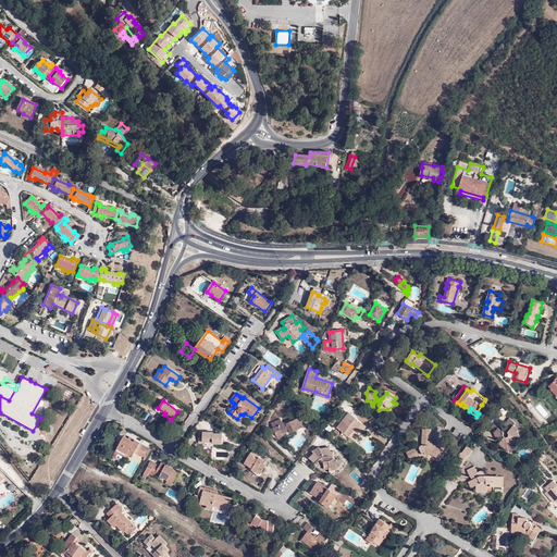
[(356,430),(361,422),(349,412),(337,428),(348,436),(355,429),(356,430)]
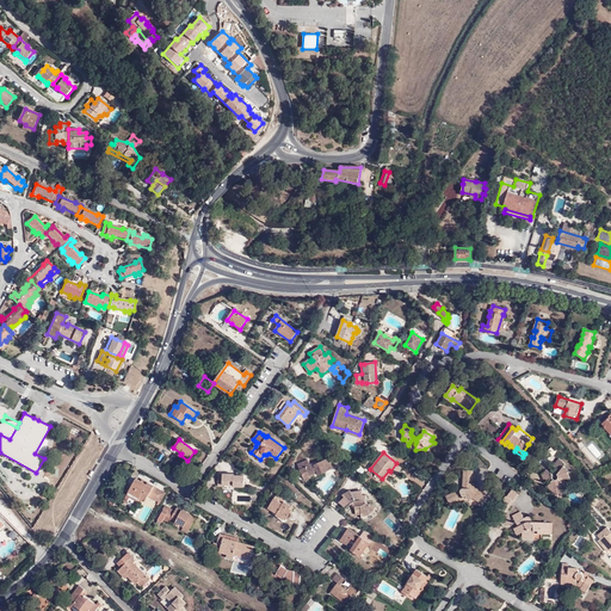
[(560,470),(563,467),(565,464),(559,458),(553,466),(560,470)]
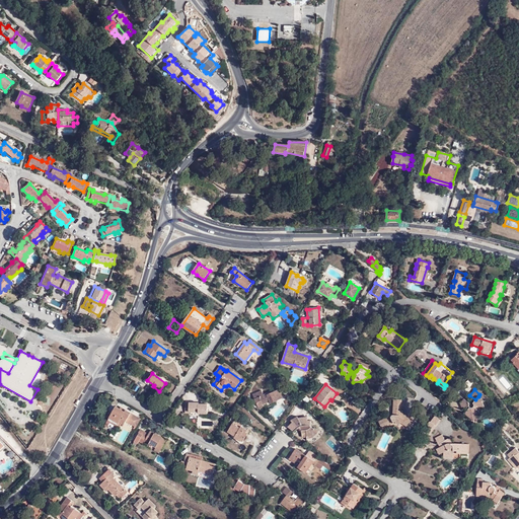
[(270,401),(271,403),(282,398),(279,390),(269,394),(268,393),(264,395),(262,391),(252,395),(258,406),(270,401)]
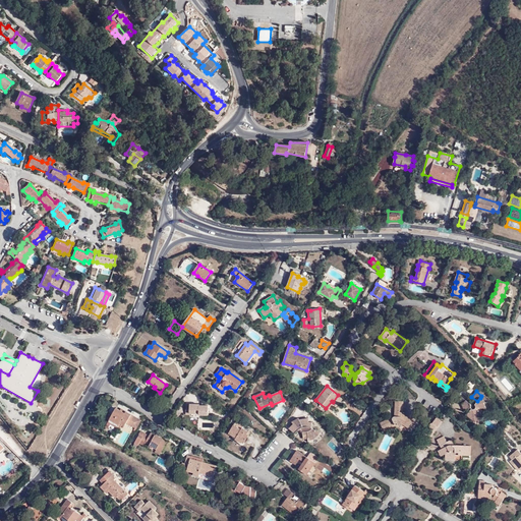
[(485,401),(480,398),(477,401),(475,404),(475,405),(476,406),(475,408),(474,409),(472,409),(471,408),(471,405),(465,400),(462,405),(464,410),(467,409),(469,411),(466,415),(475,422),(482,414),(480,412),(482,408),(486,409),(484,402),(485,401)]
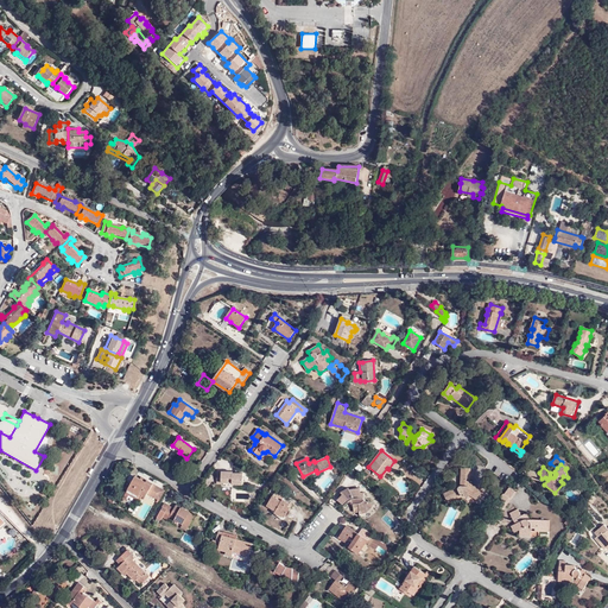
[(470,469),(461,468),(460,486),(443,493),(447,501),(460,495),(469,495),(479,500),(483,492),(469,483),(470,469)]
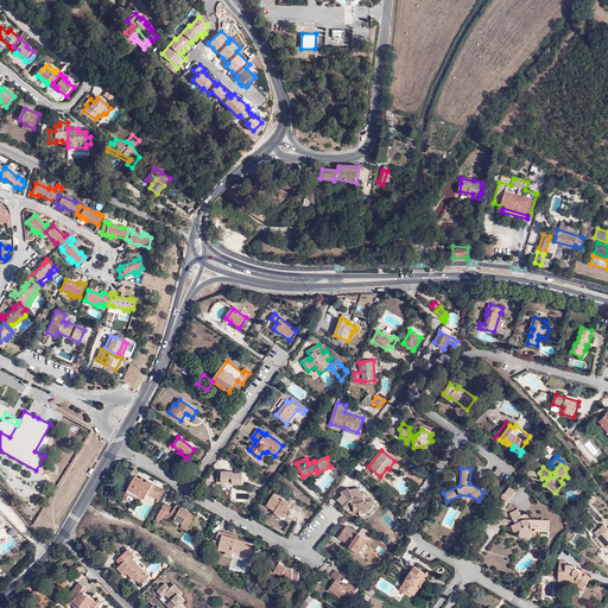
[(353,481),(359,474),(353,469),(347,475),(353,481)]
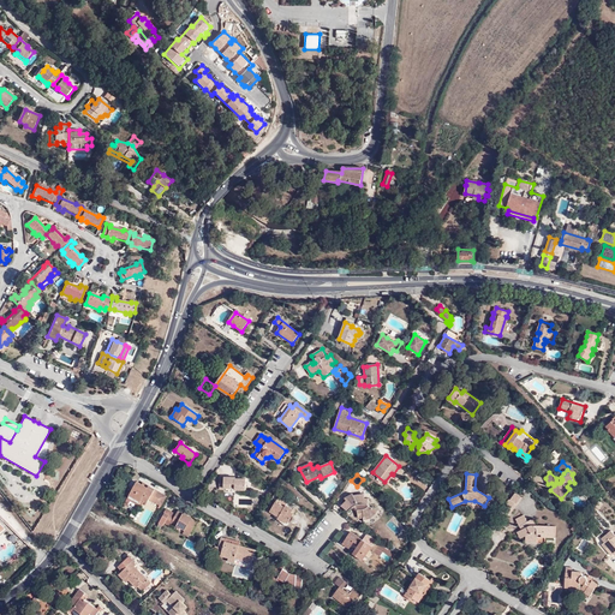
[(245,494),(245,479),(244,479),(244,476),(242,476),(242,479),(239,479),(238,478),(225,477),(225,478),(220,478),(220,490),(225,490),(225,488),(236,488),(234,494),(245,494)]
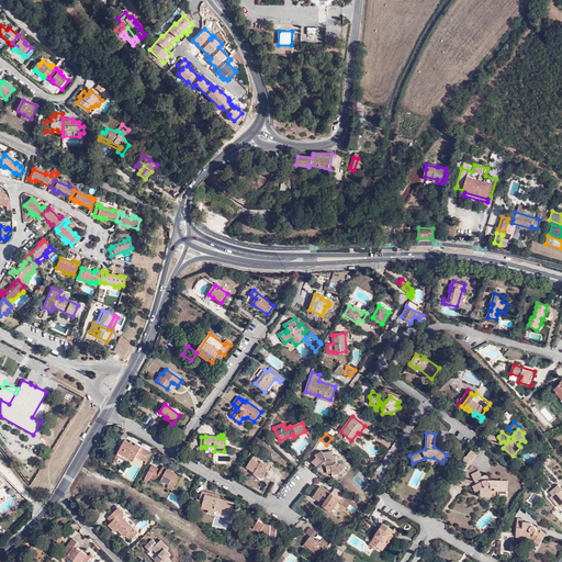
[(135,460),(136,457),(142,448),(136,445),(135,446),(130,444),(125,440),(119,452),(128,459),(130,457),(132,458),(135,460)]
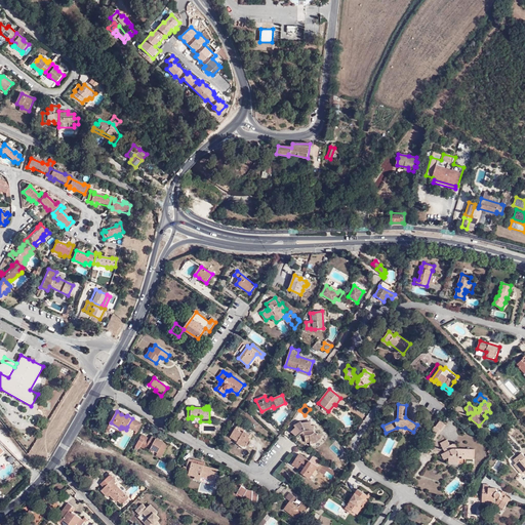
[(133,430),(137,433),(143,425),(134,419),(132,423),(135,426),(133,430)]
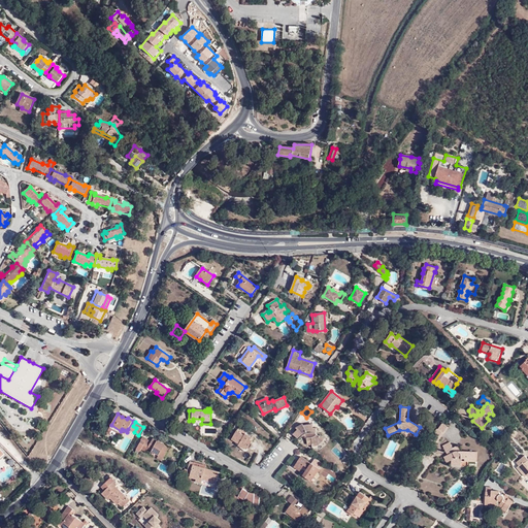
[(442,423),(438,430),(443,433),(449,427),(442,423)]
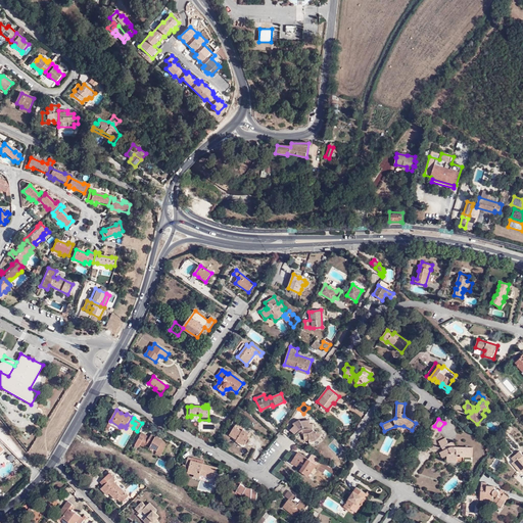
[(319,437),(321,434),(313,430),(313,423),(310,424),(310,420),(300,421),(299,420),(292,424),(294,426),(290,430),(296,435),(299,431),(302,433),(303,434),(304,439),(310,439),(310,442),(313,442),(316,440),(319,437)]
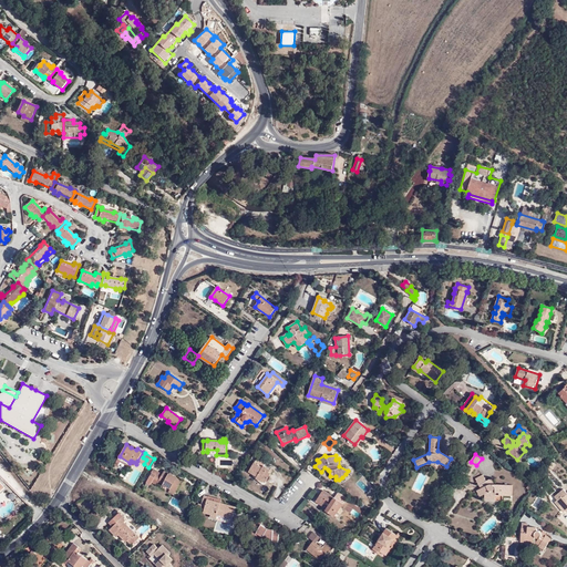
[(130,467),(133,462),(131,461),(130,463),(120,456),(114,465),(117,466),(121,462),(130,467)]
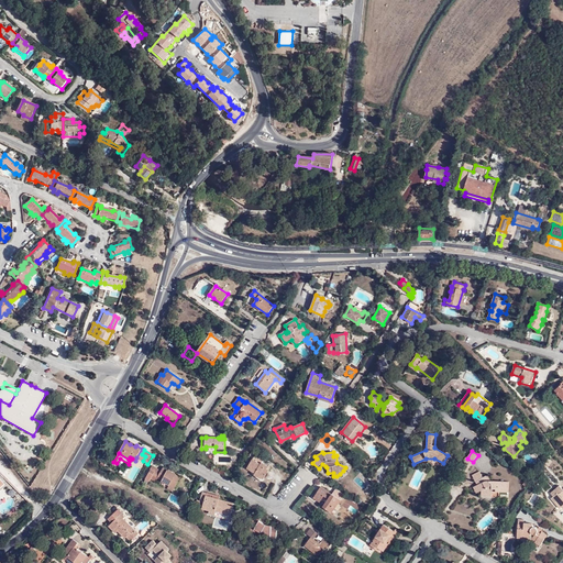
[(473,462),(467,459),(465,457),(462,463),(463,463),(452,478),(457,483),(468,468),(473,462)]
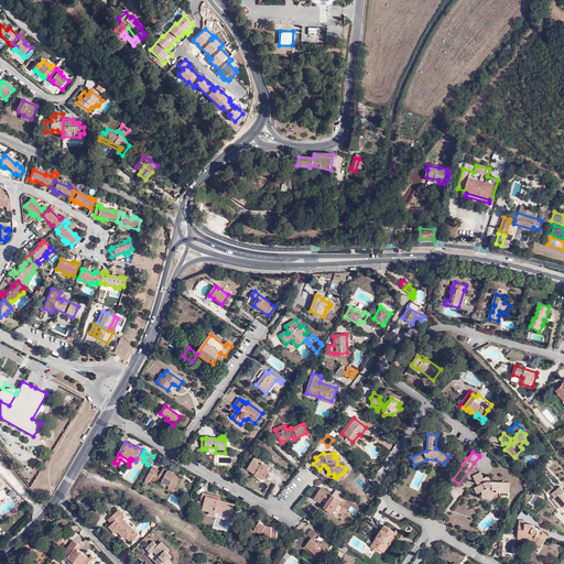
[(268,470),(269,467),(262,464),(261,465),(252,461),(247,469),(256,474),(255,476),(260,479),(261,478),(263,480),(269,470),(268,470)]
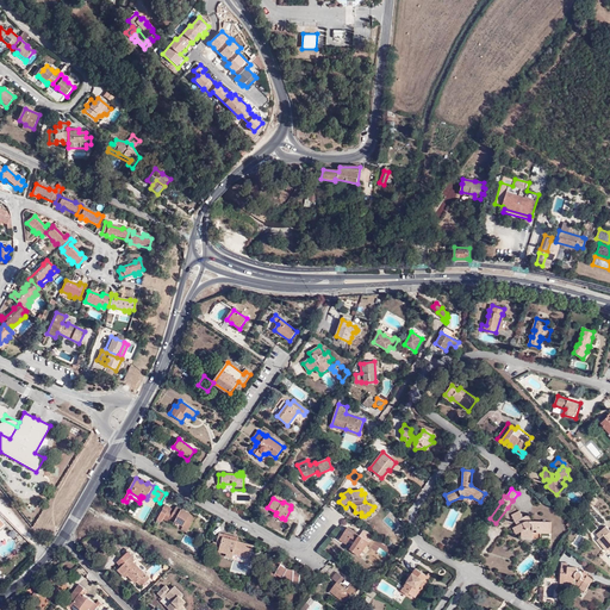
[(185,512),(186,511),(178,506),(175,510),(169,508),(165,505),(162,509),(167,511),(162,518),(168,522),(170,517),(175,521),(184,526),(188,528),(195,517),(188,512),(187,514),(185,512)]
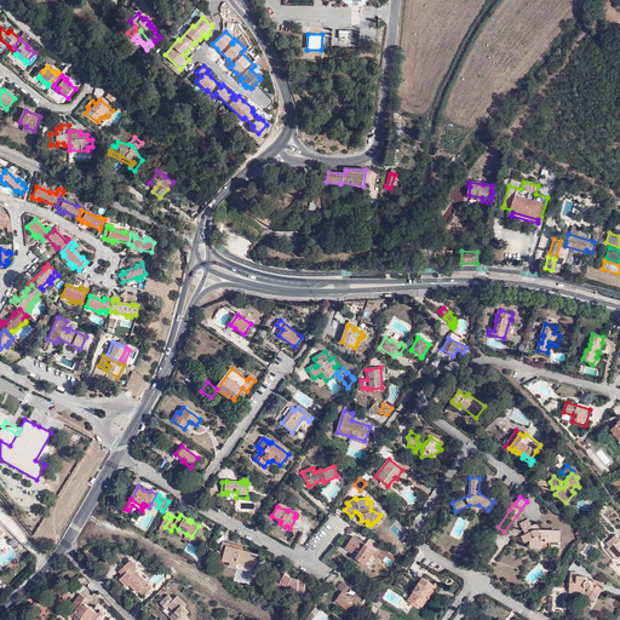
[(520,523),(523,530),(530,527),(528,520),(520,523)]
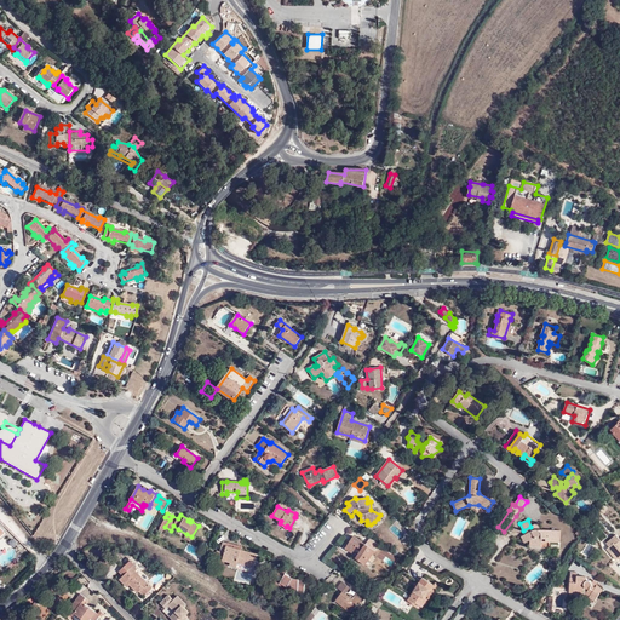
[(523,530),(526,534),(534,530),(540,530),(537,523),(530,527),(523,530)]
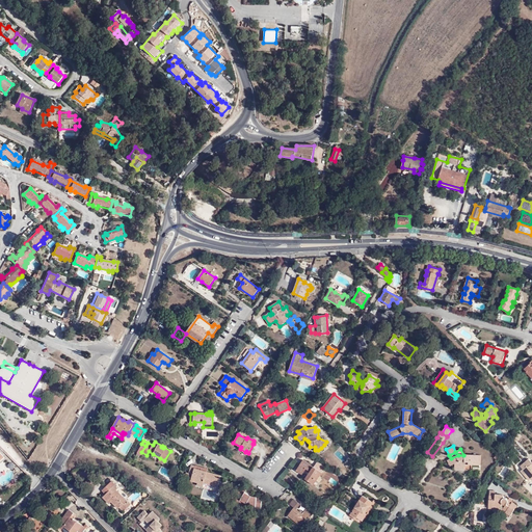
[(458,455),(451,458),(447,460),(450,467),(455,463),(454,470),(463,470),(464,464),(480,466),(480,455),(463,455),(458,455)]
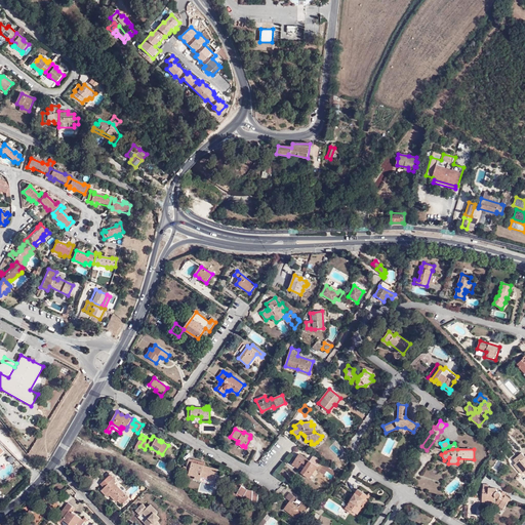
[(310,478),(318,467),(299,453),(292,465),(297,469),(299,467),(304,469),(300,472),(310,478)]
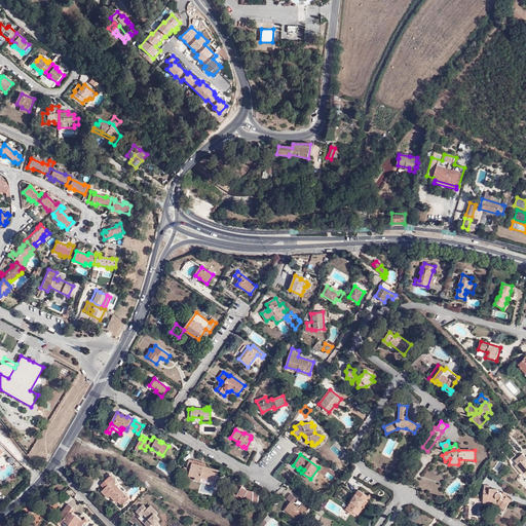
[(521,468),(525,473),(525,474),(525,457),(525,458),(522,454),(514,460),(517,463),(515,465),(519,471),(521,468)]
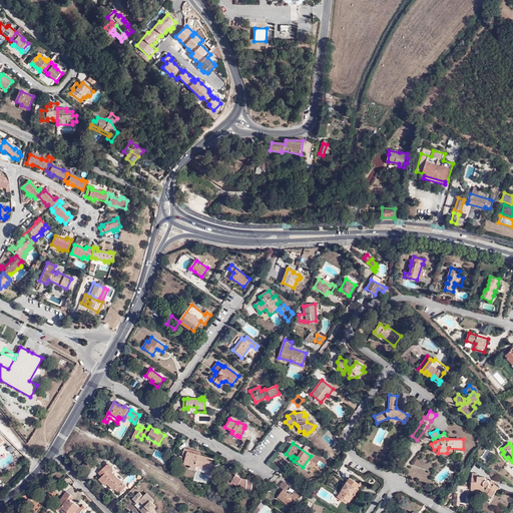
[(212,459),(199,455),(187,452),(188,450),(184,449),(181,460),(184,461),(184,464),(190,466),(189,468),(195,470),(196,466),(209,470),(212,459)]
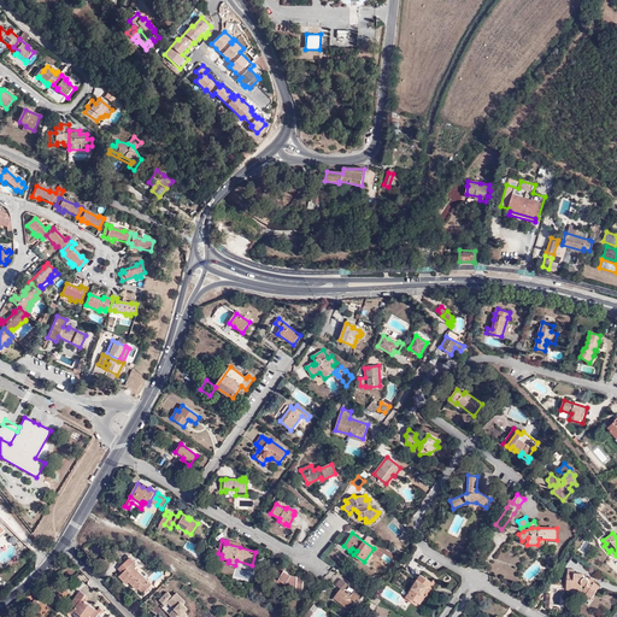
[(109,562),(103,556),(97,560),(103,568),(109,562)]
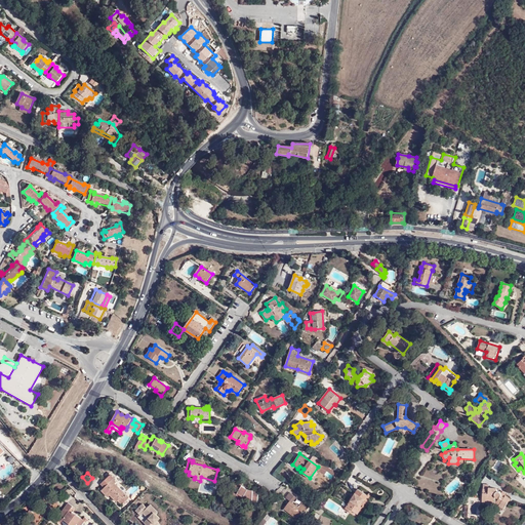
[(114,479),(110,475),(101,484),(104,488),(102,490),(108,497),(110,495),(116,502),(118,500),(122,505),(128,497),(114,484),(116,482),(113,480),(114,479)]
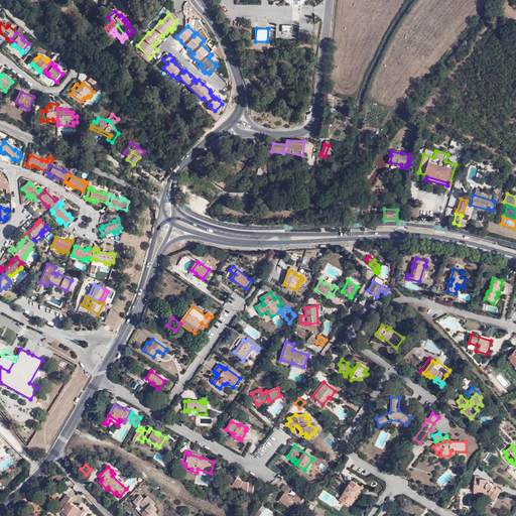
[(225,484),(237,492),(238,489),(247,490),(247,493),(253,494),(254,483),(242,481),(237,478),(239,476),(232,472),(225,484)]
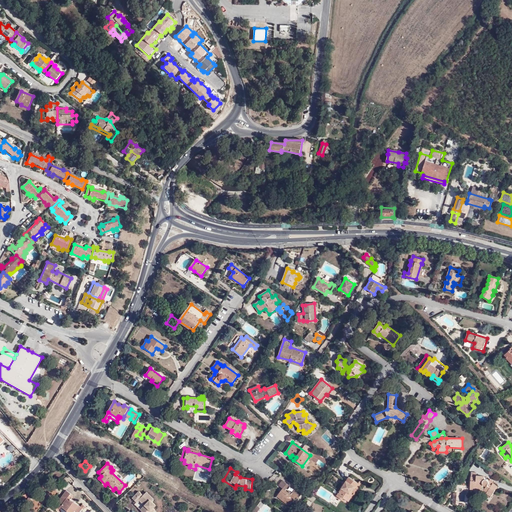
[(483,476),(476,476),(476,477),(470,477),(470,488),(482,489),(487,492),(486,493),(490,496),(497,487),(487,479),(486,479),(483,476)]
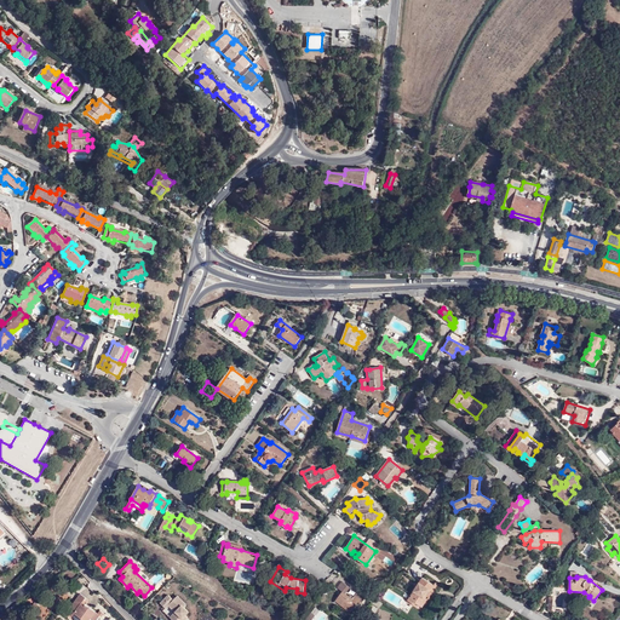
[(426,600),(424,598),(429,590),(431,591),(435,586),(422,578),(407,601),(414,606),(415,603),(422,607),(426,600)]
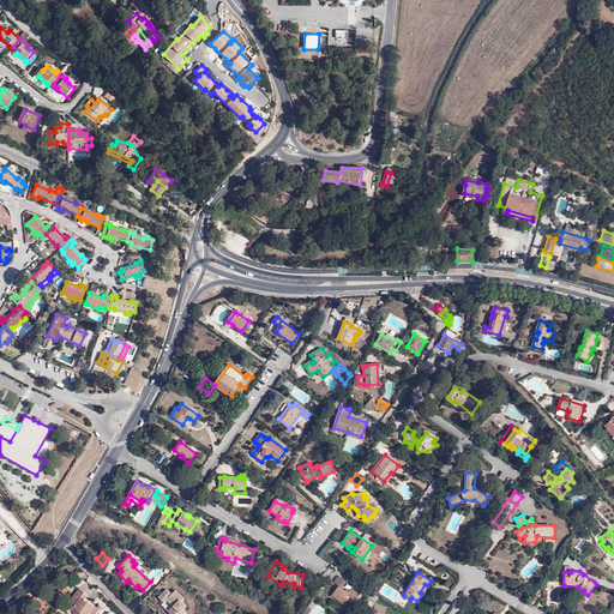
[(353,588),(350,591),(349,594),(345,590),(342,588),(347,582),(339,577),(335,583),(339,587),(332,595),(347,607),(355,596),(357,599),(361,595),(353,588)]
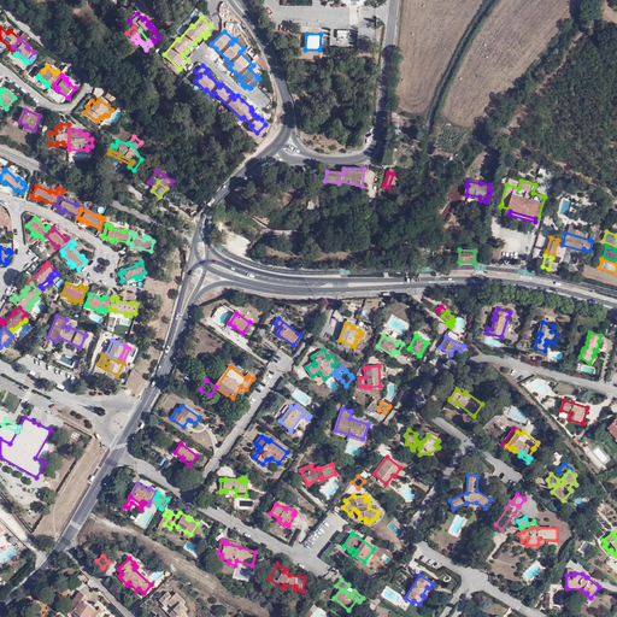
[(81,600),(82,599),(86,595),(80,592),(66,610),(72,613),(74,610),(82,616),(95,616),(99,612),(101,613),(104,611),(99,607),(98,611),(84,601),(83,603),(81,600)]
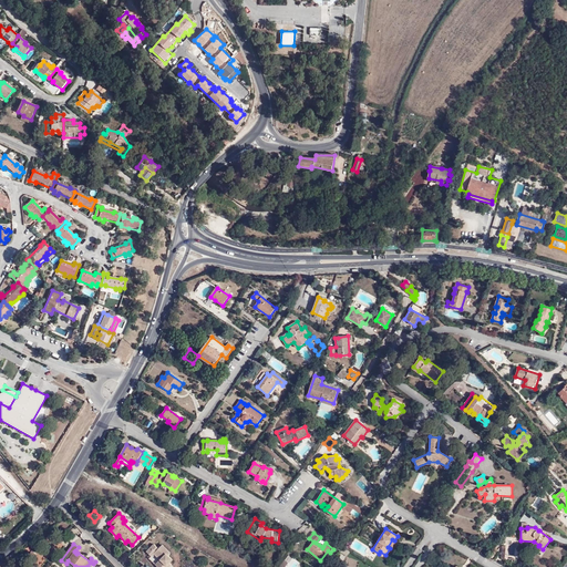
[(154,545),(151,548),(155,553),(154,554),(154,555),(161,560),(155,566),(156,566),(167,566),(166,566),(169,564),(172,560),(167,556),(169,554),(162,546),(158,549),(154,545)]
